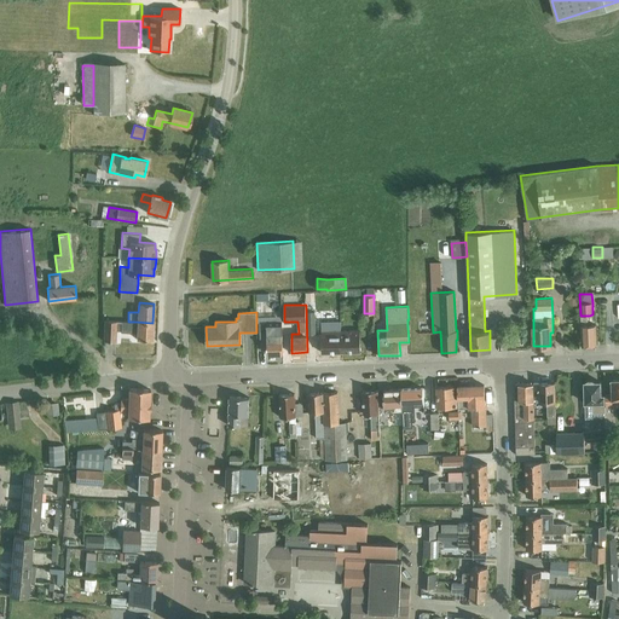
[(580,325),(582,346),(596,345),(595,324),(589,325),(589,316),(580,316),(580,320),(580,325)]
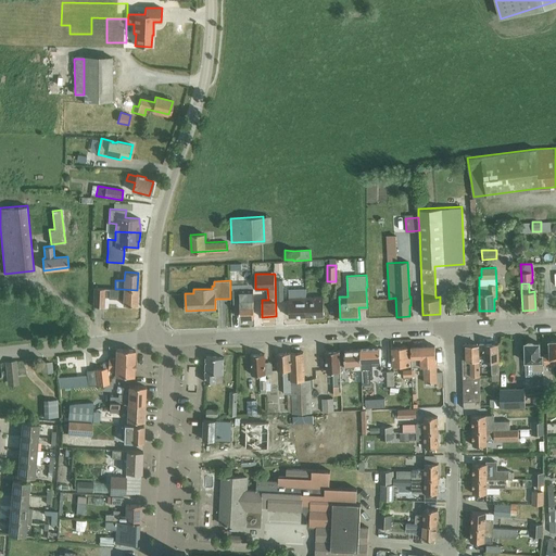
[(93,306),(104,307),(105,289),(95,288),(93,306)]
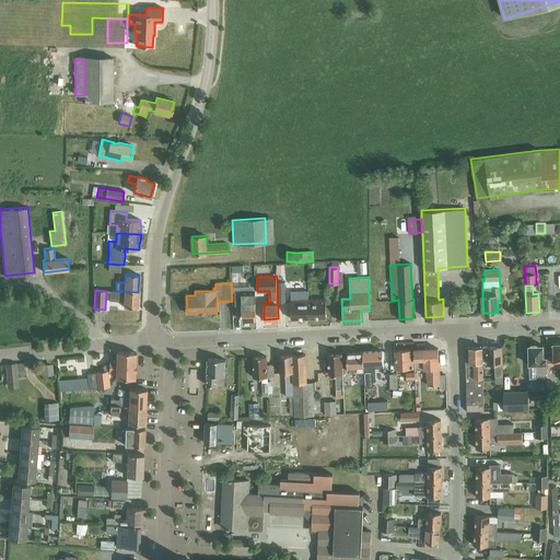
[(307,290),(291,291),(291,294),(292,318),(308,317),(308,299),(308,294),(307,290)]
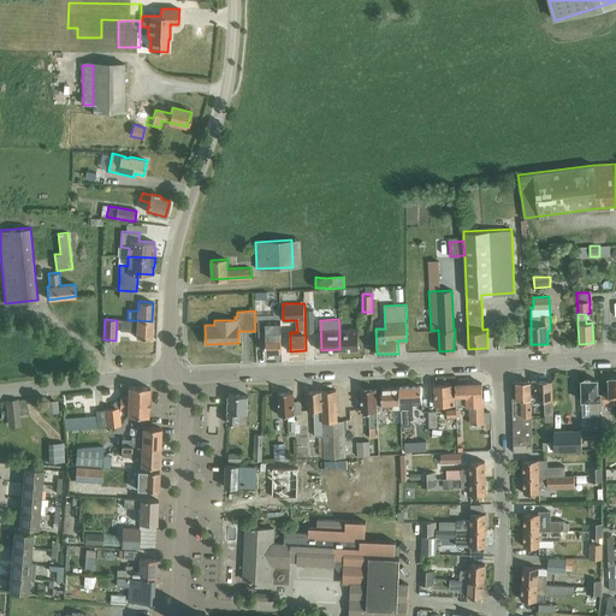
[(120,320),(120,331),(137,331),(136,337),(152,338),(152,321),(134,320),(120,320)]
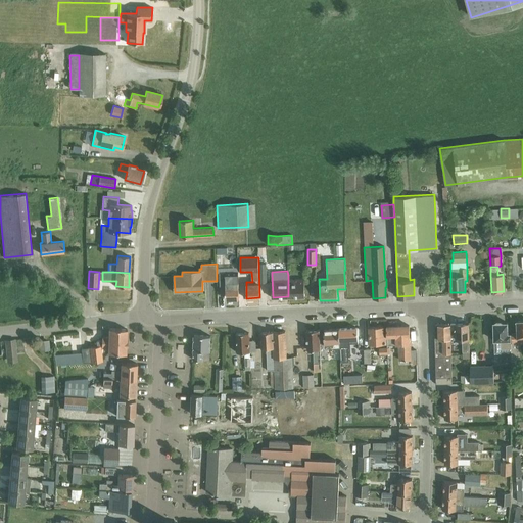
[(238,272),(220,273),(220,275),(220,295),(226,295),(226,299),(239,298),(238,272)]
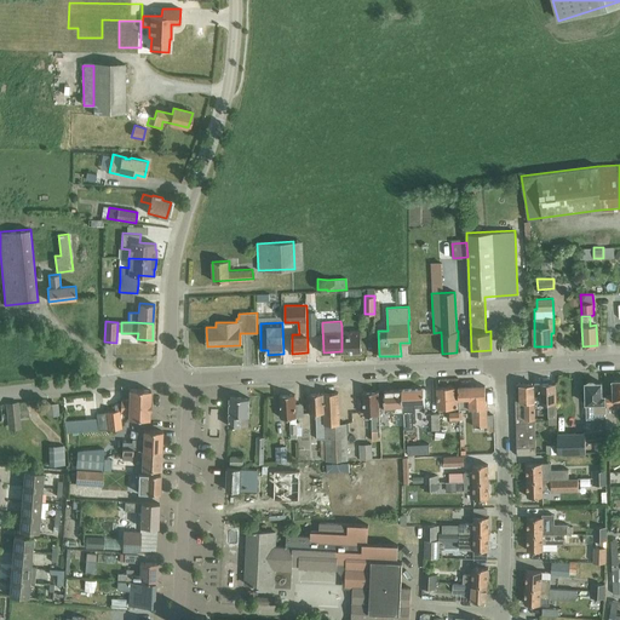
[(342,331),(342,351),(361,351),(361,329),(342,331)]
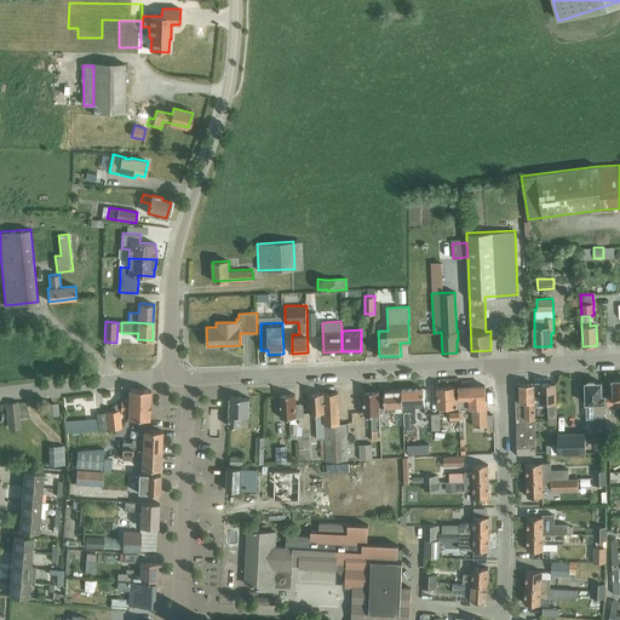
[(586,383),(585,383),(585,403),(586,403),(586,419),(593,418),(593,417),(606,417),(606,407),(606,395),(601,395),(601,383),(598,383),(595,379),(590,379),(586,383)]
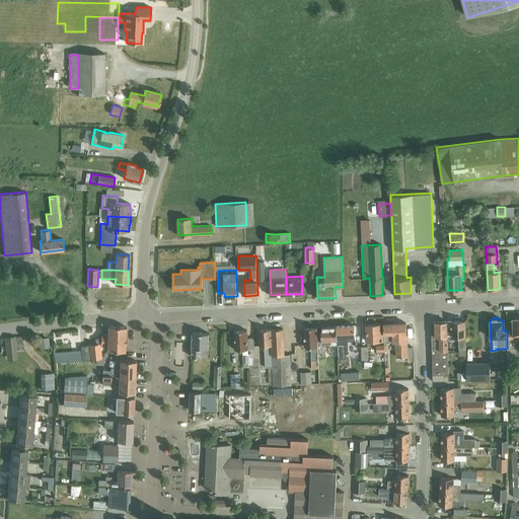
[(518,317),(512,318),(513,330),(508,330),(508,341),(507,341),(507,349),(507,358),(514,358),(513,341),(518,340),(518,317)]
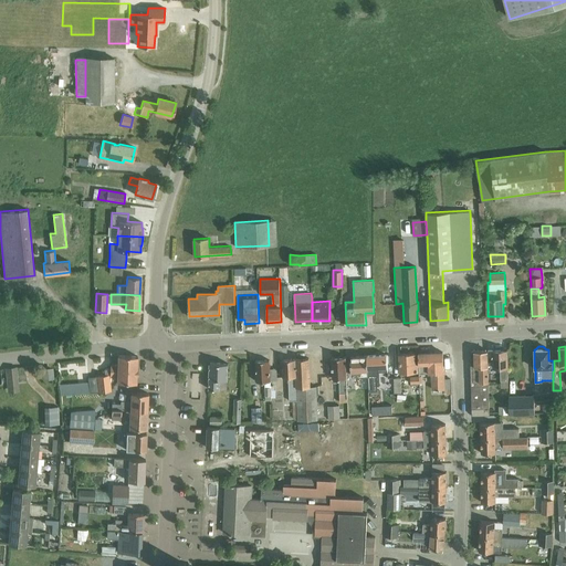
[(492,350),(488,350),(488,360),(492,360),(493,367),(500,367),(500,380),(501,389),(509,388),(507,380),(507,349),(492,350)]
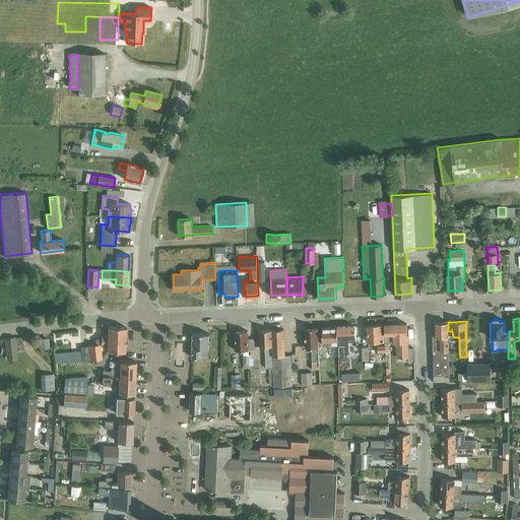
[(448,322),(432,322),(433,376),(449,375),(448,331),(448,322)]
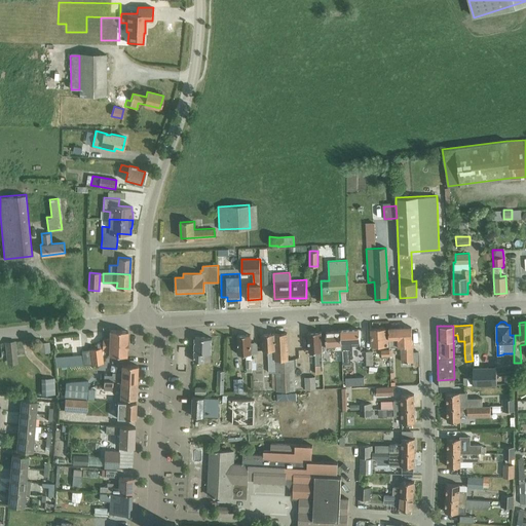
[(400,328),(388,328),(389,346),(401,346),(402,362),(413,362),(419,361),(418,351),(412,351),(412,345),(412,339),(412,335),(411,327),(400,328)]
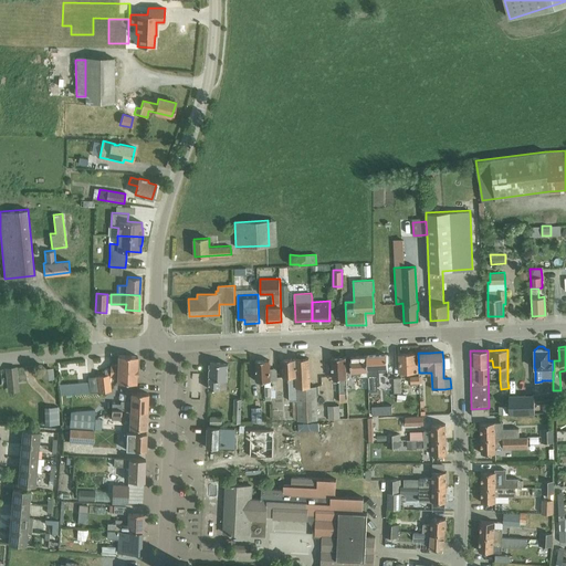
[(413,354),(399,354),(400,371),(417,371),(417,364),(415,364),(413,354)]
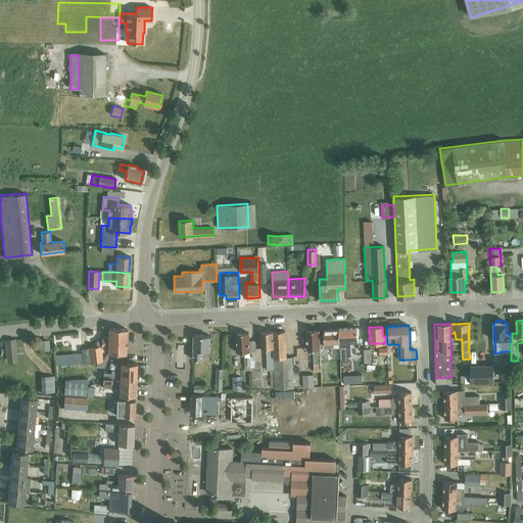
[(82,353),(55,355),(55,365),(57,365),(91,362),(101,361),(100,347),(107,347),(108,352),(126,353),(126,346),(128,346),(127,340),(126,340),(127,329),(108,328),(108,337),(102,337),(101,340),(96,341),(96,347),(81,348),(82,353)]
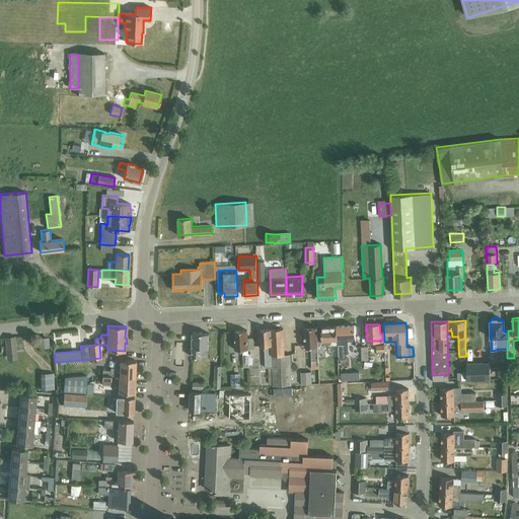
[(343,325),(337,326),(337,344),(338,355),(338,359),(346,358),(345,355),(348,355),(348,345),(348,341),(355,341),(355,325),(343,325)]
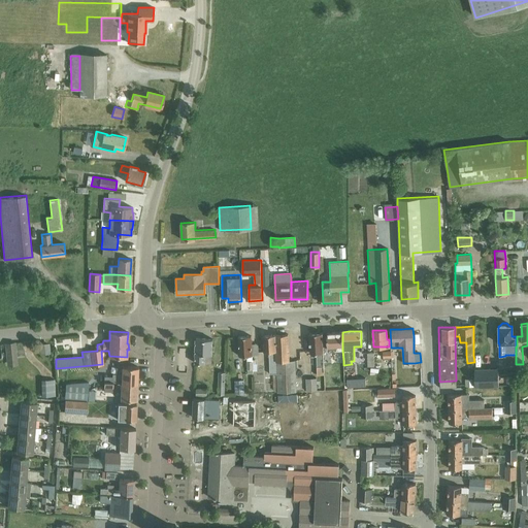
[(324,372),(324,356),(324,353),(323,332),(309,333),(309,353),(317,352),(317,374),(324,374),(324,372)]
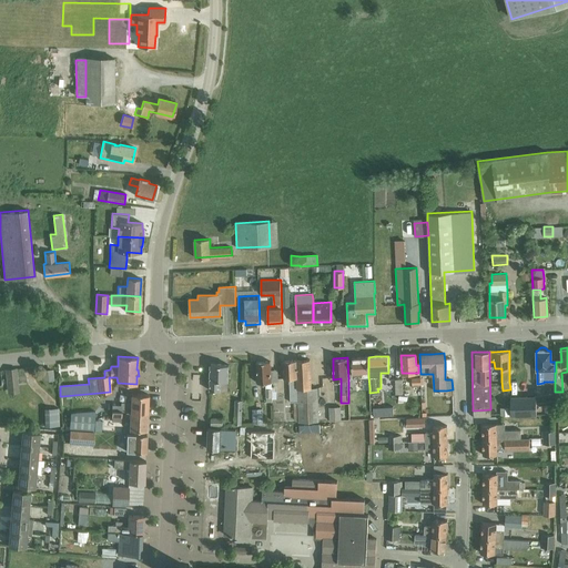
[(368,376),(368,357),(352,357),(353,376),(368,376)]
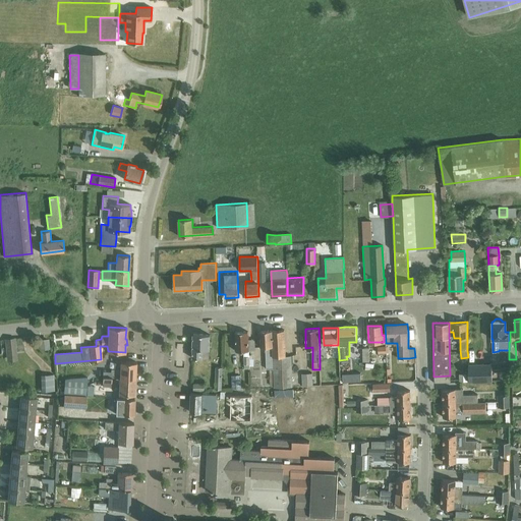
[(274,368),(272,330),(259,331),(261,347),(266,347),(266,368),(268,368),(274,368)]
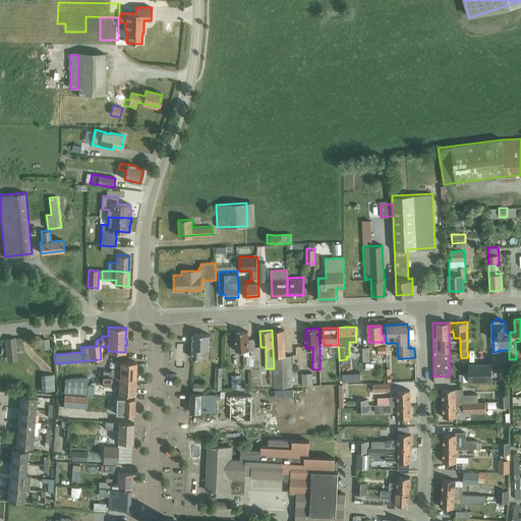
[(272,330),(274,368),(274,372),(275,387),(292,386),(291,355),(285,356),(284,330),(272,330)]
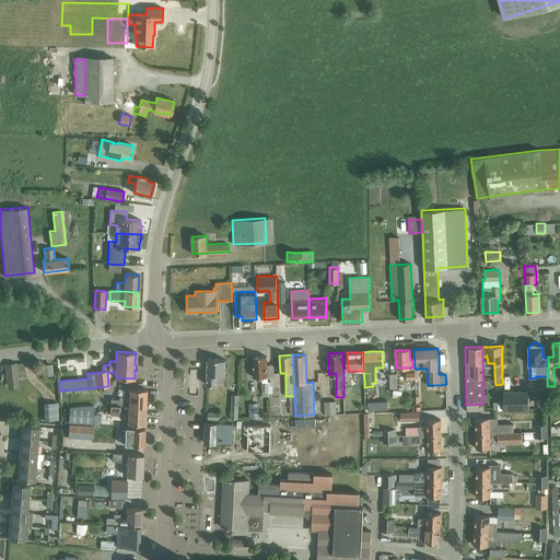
[(267,356),(253,357),(254,377),(261,376),(263,396),(268,396),(268,393),(268,382),(267,376),(273,376),(272,364),(267,364),(267,356)]
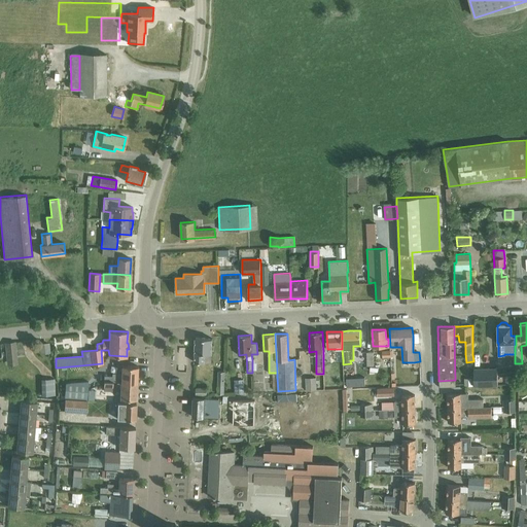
[(211,362),(212,338),(196,338),(195,352),(195,362),(204,362),(204,361),(211,362)]
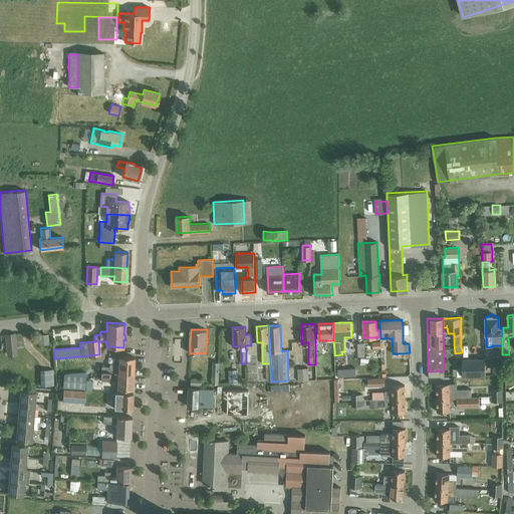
[(5,334),(7,348),(15,347),(13,333),(5,334)]
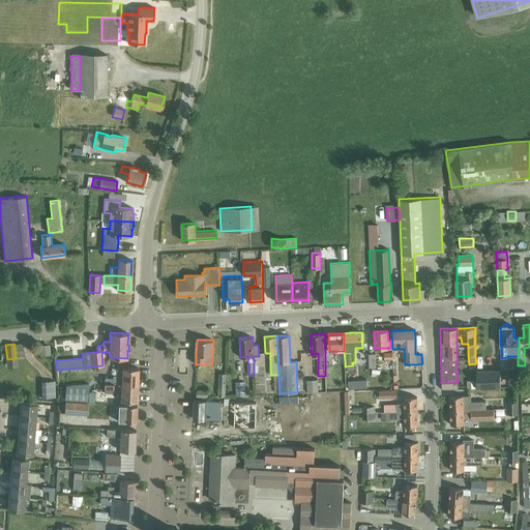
[(49,353),(48,345),(40,346),(41,354),(49,353)]
